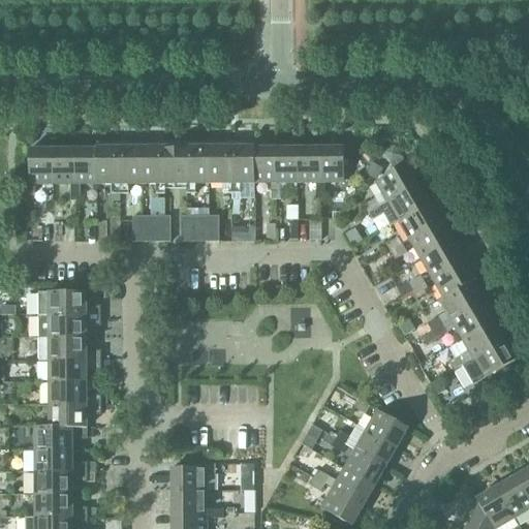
[(254,184),(254,183),(253,149),(253,147),(185,147),(165,148),(95,149),(95,150),(96,184),(96,186),(112,186),(112,195),(129,195),(129,186),(156,186),(156,194),(164,194),(164,185),(186,185),(186,194),(195,194),(195,184),(222,184),(222,194),(240,193),(240,184),(254,184)]
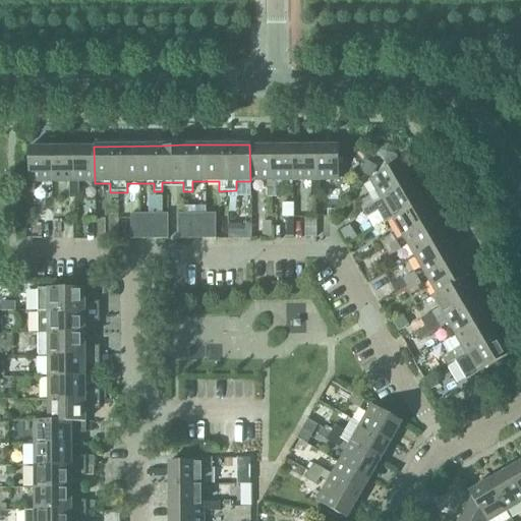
[(315,147),(315,179),(310,179),(310,188),(320,188),(320,179),(338,179),(338,146),(315,147)]
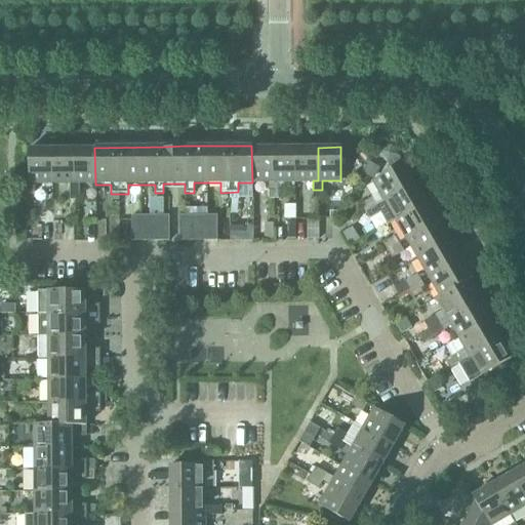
[(274,182),(274,148),(251,148),(252,182),(269,182),(274,182)]
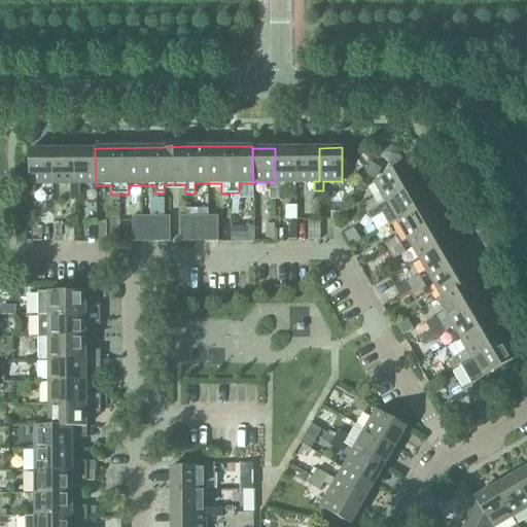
[(296,181),(296,148),(275,148),(275,182),(270,182),(271,190),(279,190),(279,182),(296,181)]
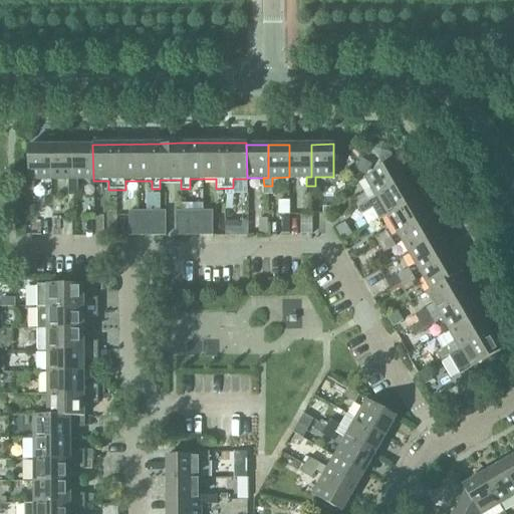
[(311,177),(311,145),(289,145),(289,177),(306,177),(311,177)]
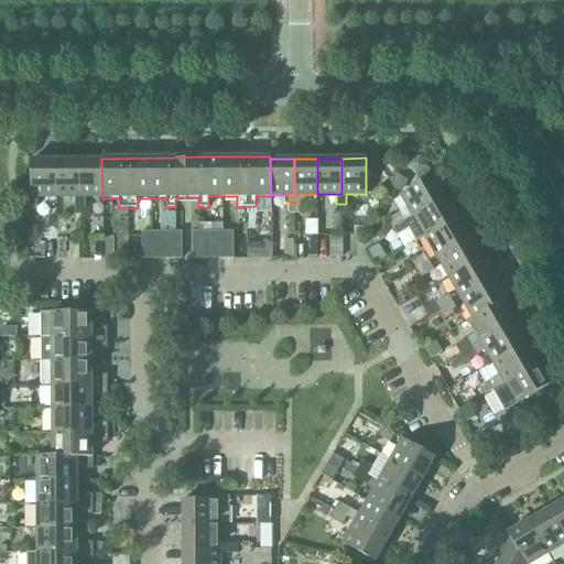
[(102,196),(101,160),(80,161),(80,197),(85,197),(102,196)]
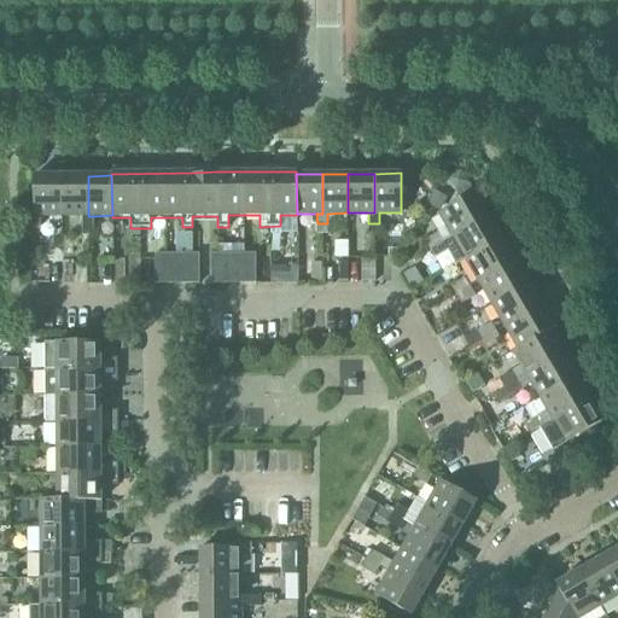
[(63,216),(63,176),(35,176),(35,216),(31,216),(31,227),(42,227),(42,216),(63,216)]
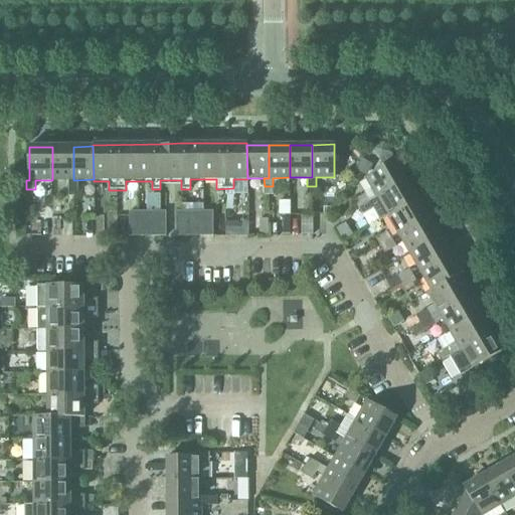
[(73,180),(73,147),(52,147),(52,180),(69,180),(69,188),(78,188),(77,180),(73,180)]
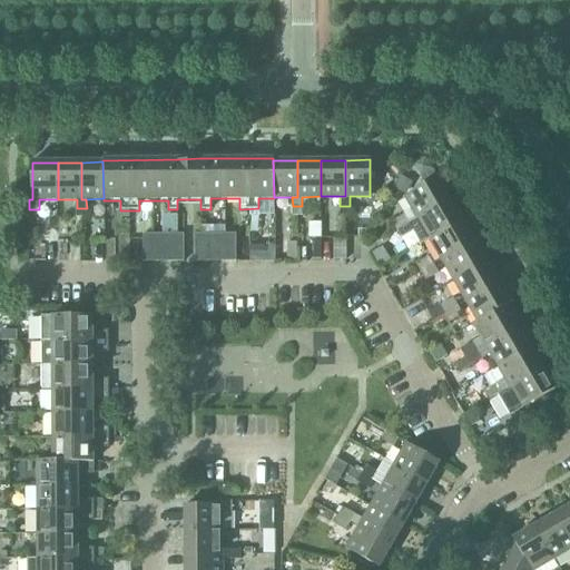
[(416,218),(450,199),(438,177),(404,197),(416,218)]
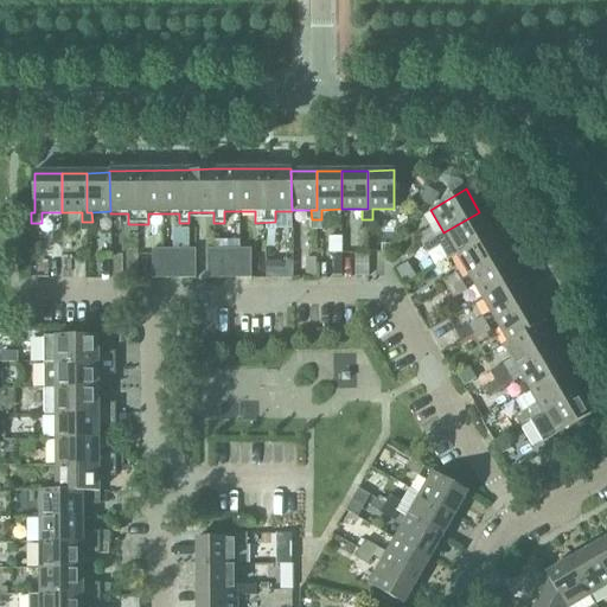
[(479,212),(443,232),(457,255),(492,234),(479,212)]
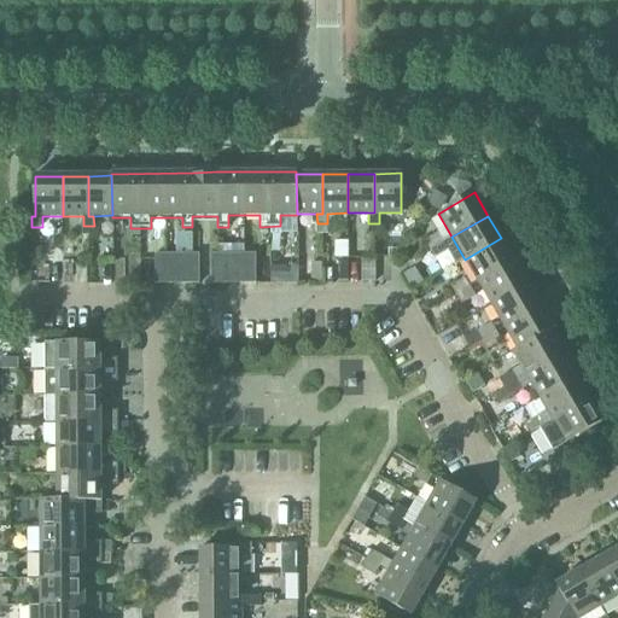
[(318,223),(318,234),(327,234),(327,223),(318,223)]
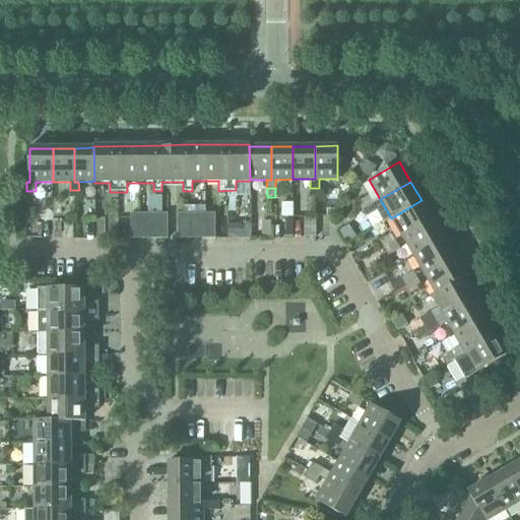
[(319,188),(310,188),(310,196),(319,196),(319,188)]
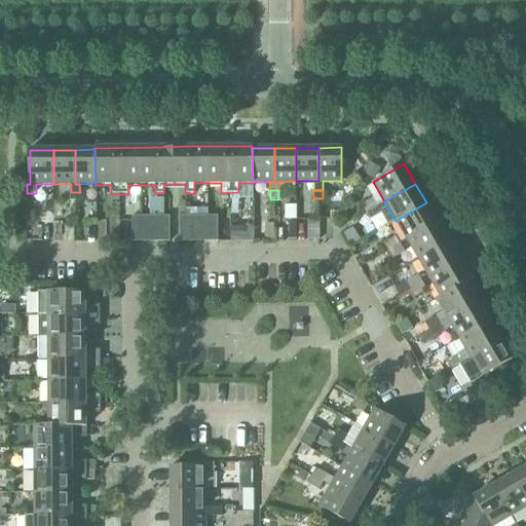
[(71,192),(71,200),(80,200),(80,192),(71,192)]
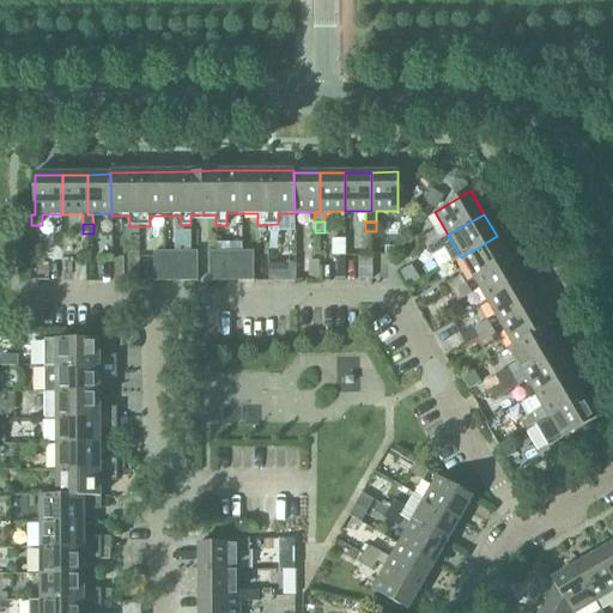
[(426,247),(439,240),(434,230),(420,238),(426,247)]
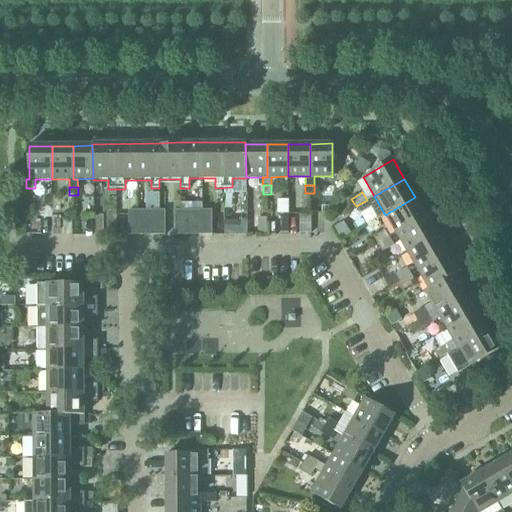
[(415,197),(385,215),(396,233),(426,216),(415,197)]
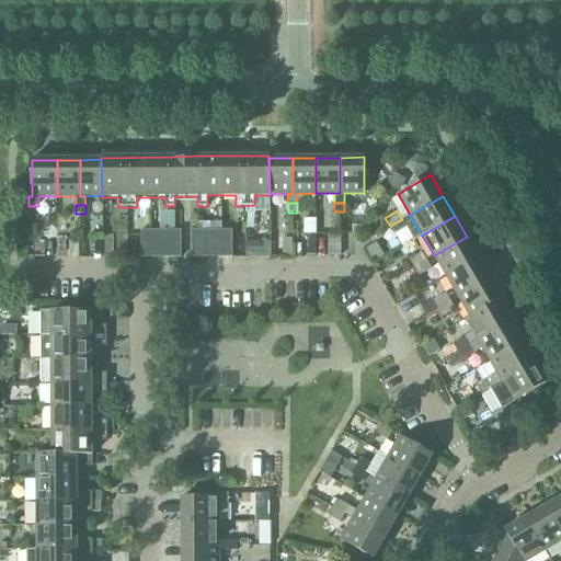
[(402,219),(390,226),(395,235),(407,227),(402,219)]
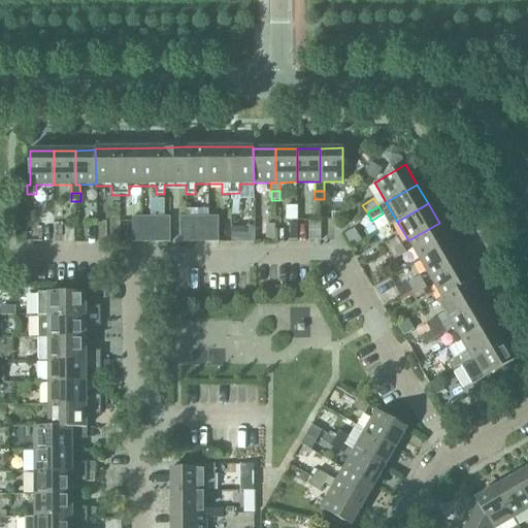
[(192,235),(192,242),(205,242),(205,216),(192,216),(192,223),(192,229),(192,235)]
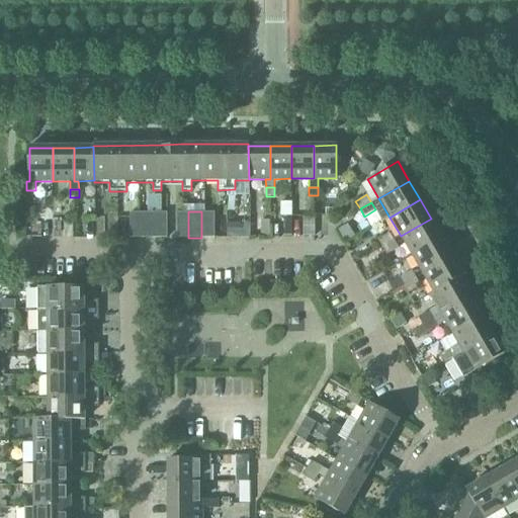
[(201,211),(201,238),(213,237),(213,211),(201,211)]
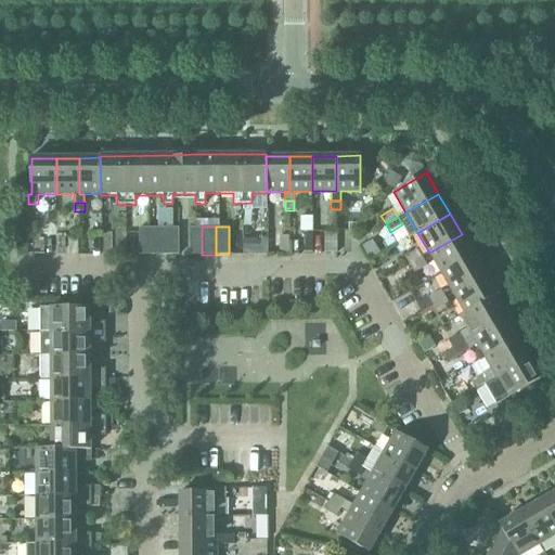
[(140,256),(153,256),(153,228),(139,229),(140,256)]
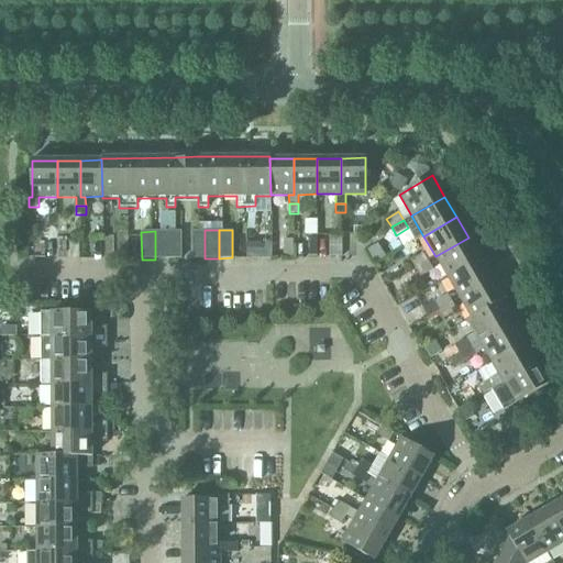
[(155,260),(169,258),(169,252),(168,245),(168,238),(168,231),(155,231),(155,260)]
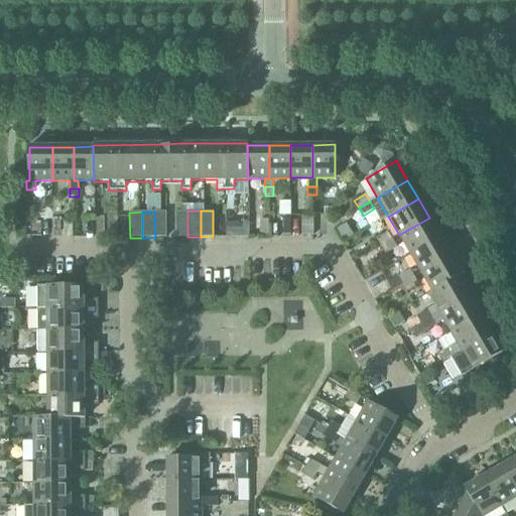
[(429,218),(399,235),(410,254),(440,236),(429,218)]
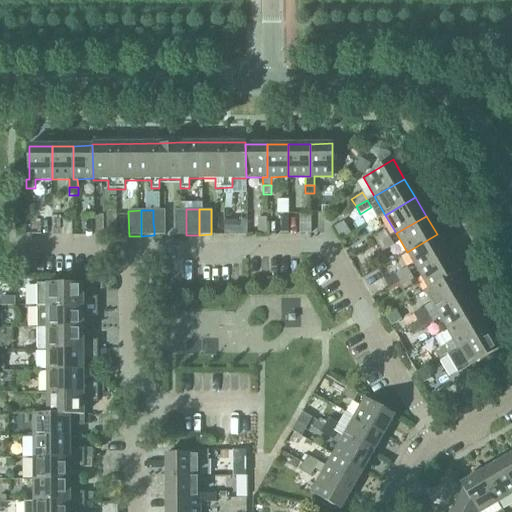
[(301,234),(314,234),(314,220),(301,220),(301,234)]
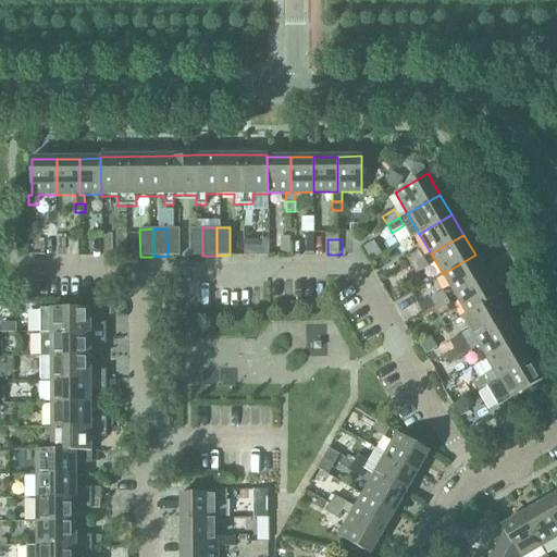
[(407,257),(412,265),(423,258),(419,250),(407,257)]
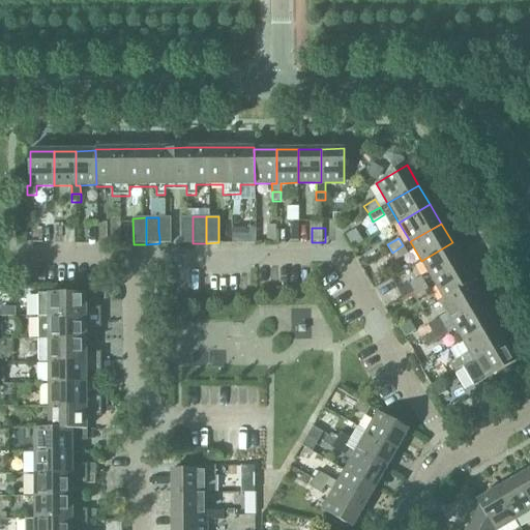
[(452,242),(421,261),(433,280),(464,262),(452,242)]
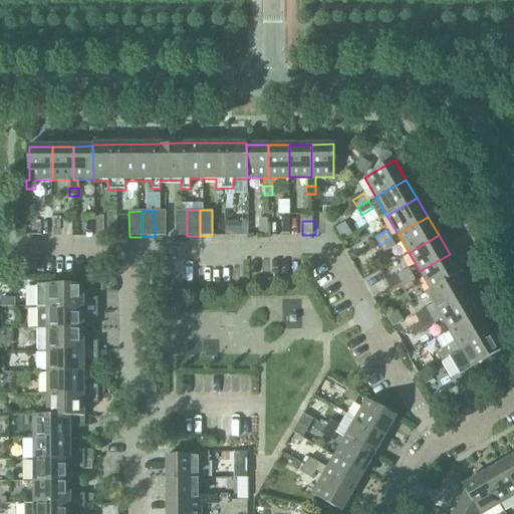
[(384,252),(396,246),(391,238),(380,245),(384,252)]
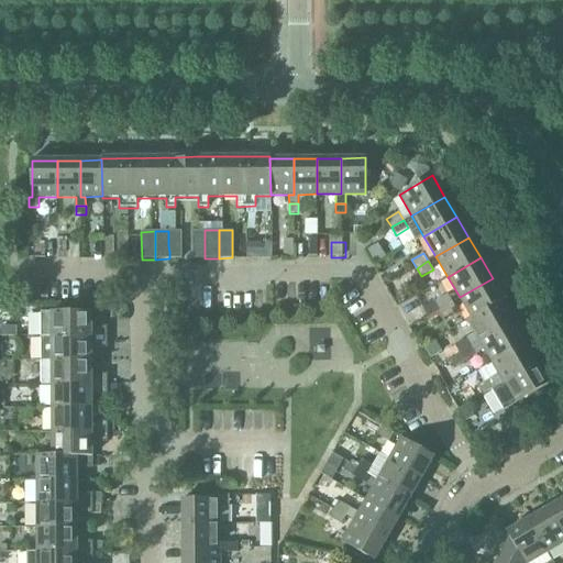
[(493,278),(460,297),(471,317),(499,300),(500,301),(505,299),(493,278)]
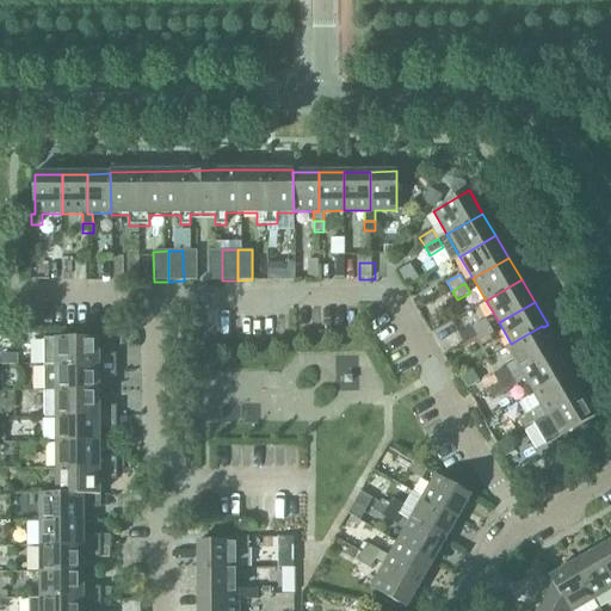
[(471,326),(477,335),(491,328),(486,319),(471,326)]
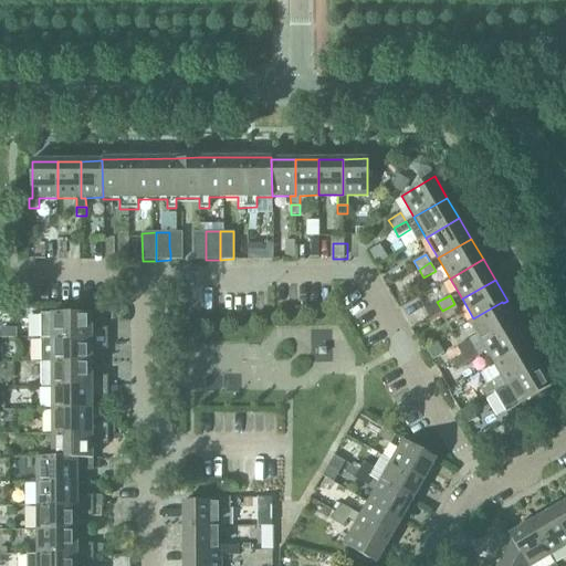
[(462,355),(515,324),(503,303),(502,302),(473,318),(469,322),(477,335),(457,346),(462,355)]
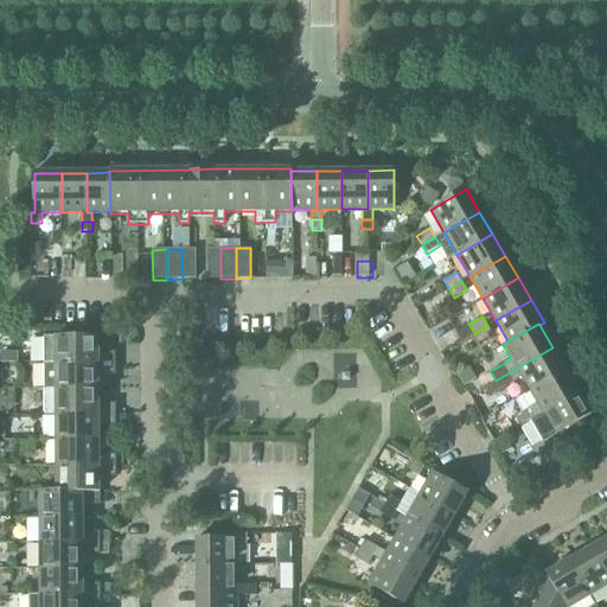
[(468,347),(479,342),(492,334),(487,326),(474,333),(464,339),(468,347)]
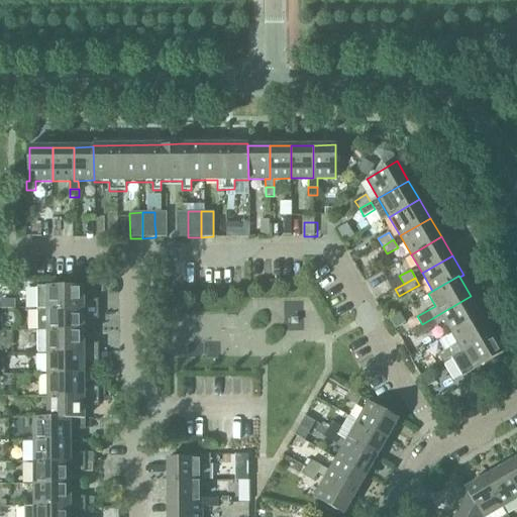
[(38,310),(98,309),(98,299),(85,299),(85,287),(38,287),(38,310)]
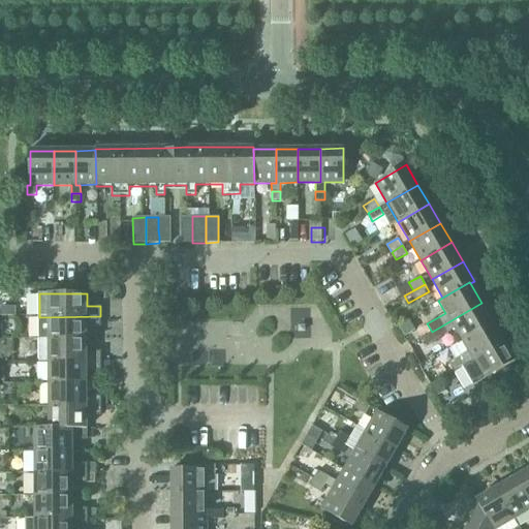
[(461,341),(493,322),(481,303),(432,332),(436,339),(455,329),(461,341)]
